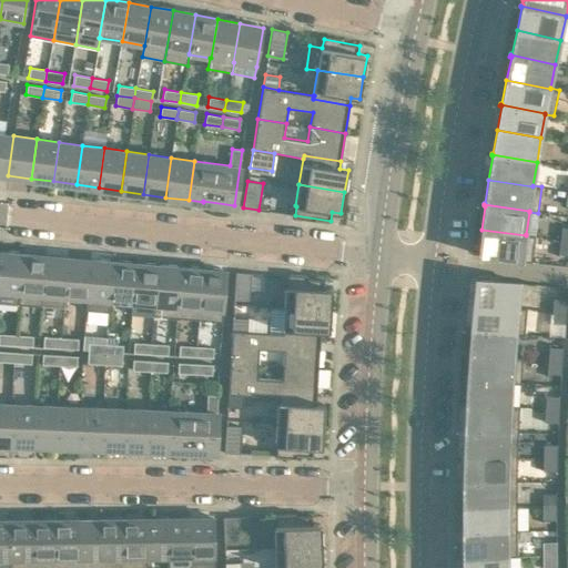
[(478,255),(531,262),(535,235),(526,234),(526,235),(482,230),(478,255)]
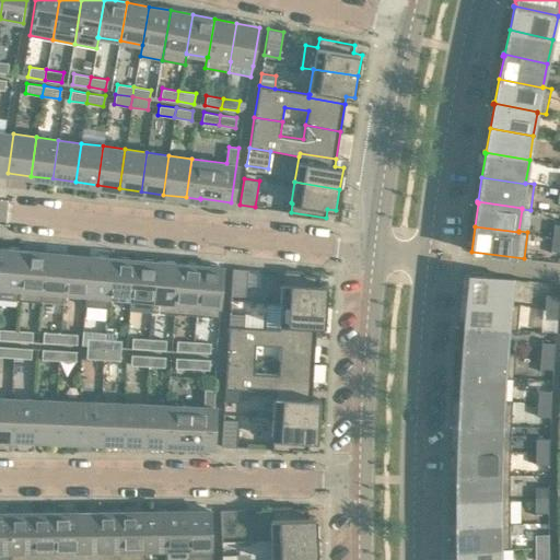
[(550,249),(559,251),(559,237),(552,236),(550,249)]
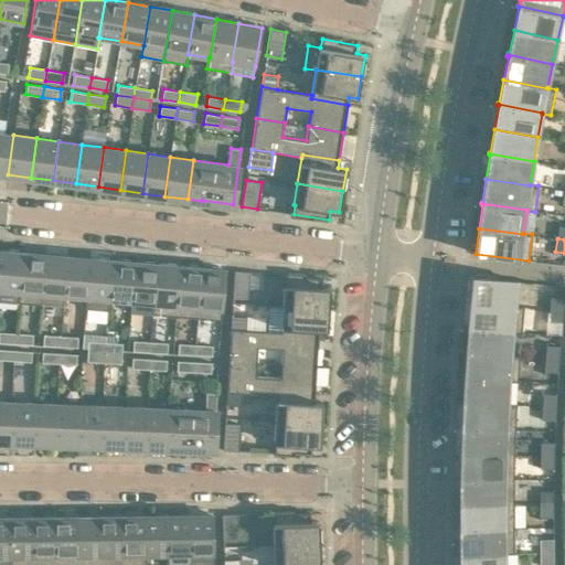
[(0,249),(0,300),(18,302),(19,291),(22,252),(0,249)]
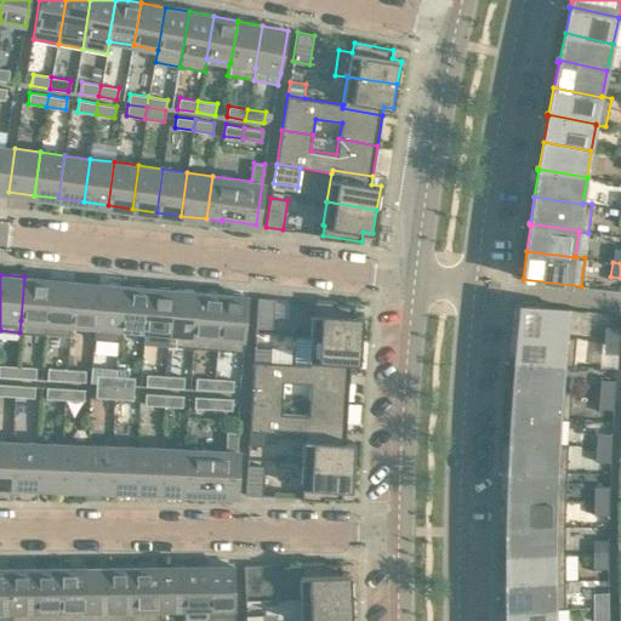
[(21,320),(20,332),(45,335),(50,279),(24,277),(21,320)]
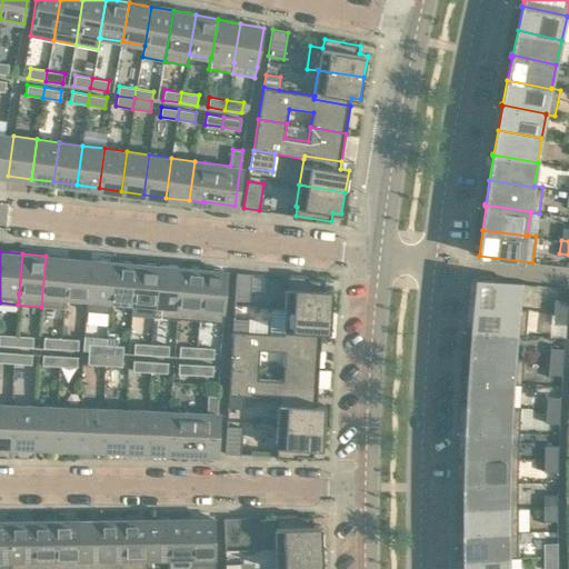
[(46,256),(41,307),(63,309),(65,298),(68,258),(46,256)]
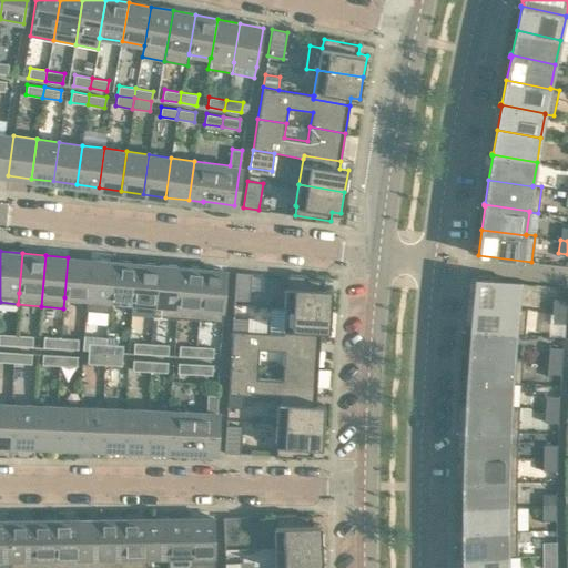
[(64,297),(87,298),(90,259),(68,257),(64,297)]
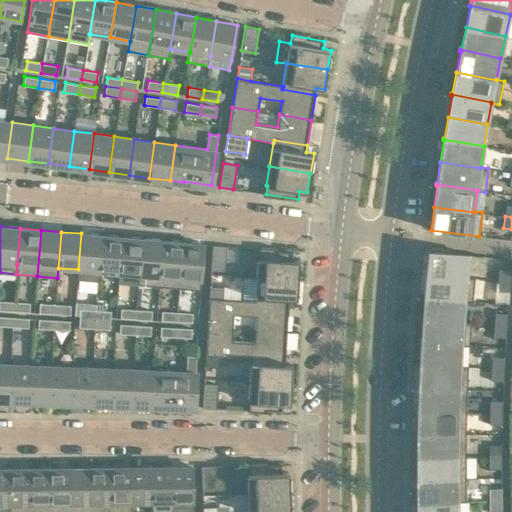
[(81,233),(78,269),(78,279),(98,281),(99,271),(102,235),(81,233)]
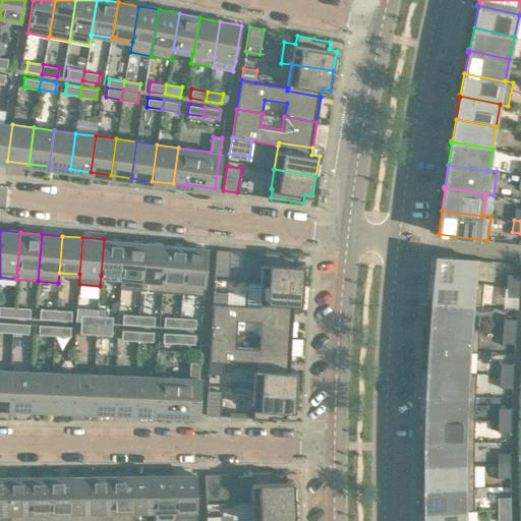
[(101,276),(121,278),(124,241),(104,239),(101,276)]
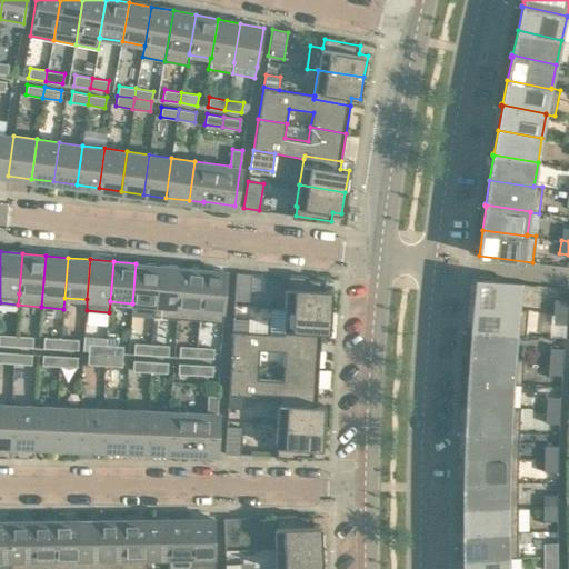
[(136,263),(132,303),(131,315),(153,317),(158,266),(136,263)]
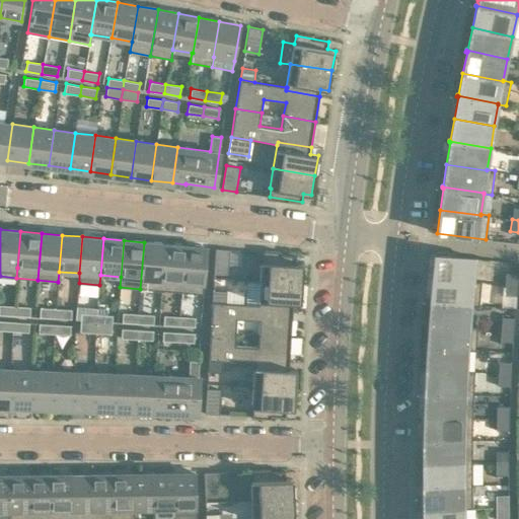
[(144,242),(140,289),(161,290),(165,243),(144,242)]
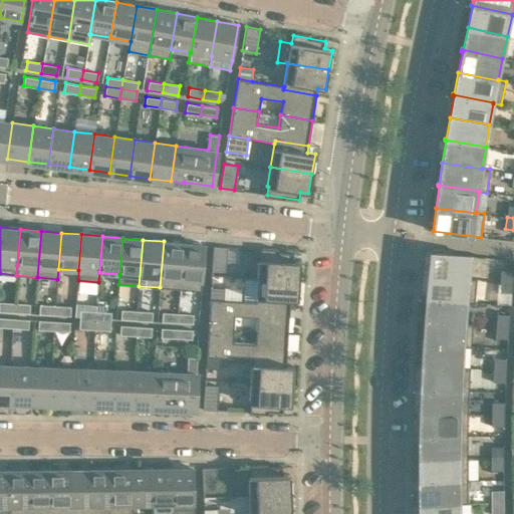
[(164,241),(160,287),(180,289),(184,243),(164,241)]
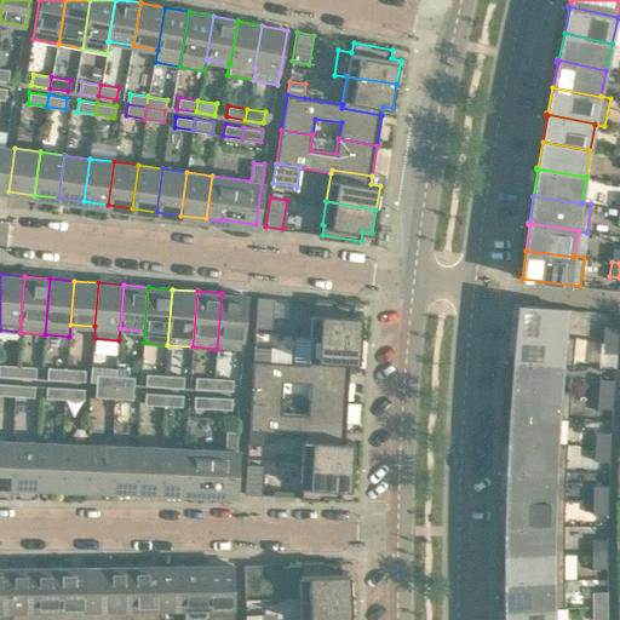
[(242,351),(247,296),(222,293),(217,349),(242,351)]
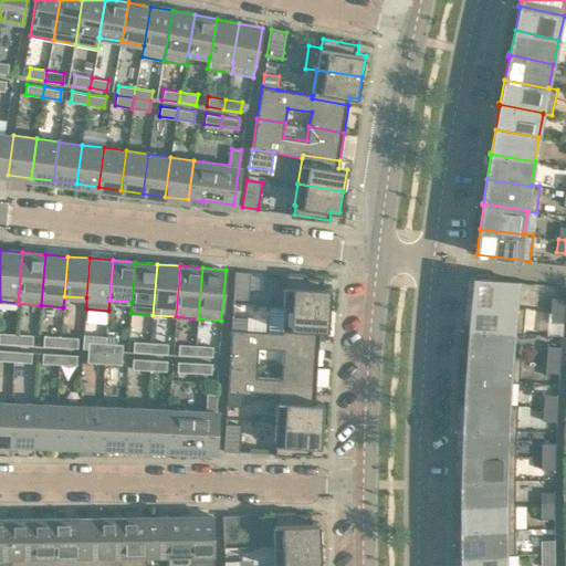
[(234,271),(233,297),(249,299),(250,272),(234,271)]
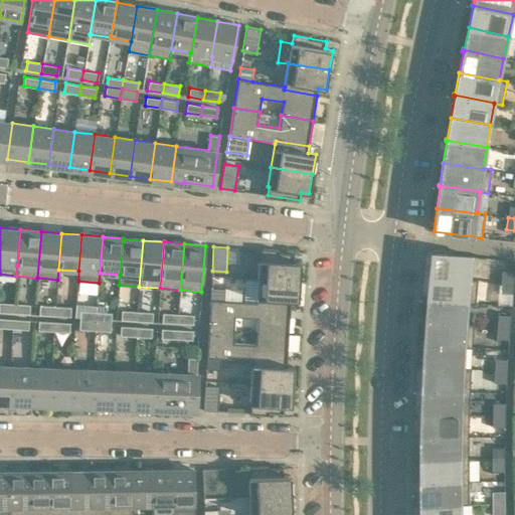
[(301,262),(294,261),(294,253),(261,250),(261,259),(260,259),(259,279),(300,282),(301,262)]
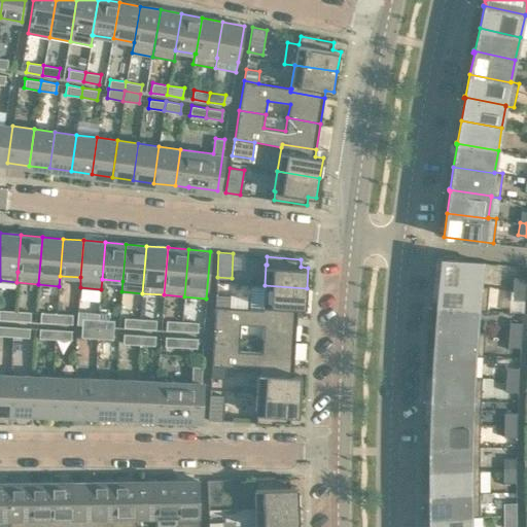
[(483,262),(442,257),(438,282),(481,286),(481,285),(483,262)]
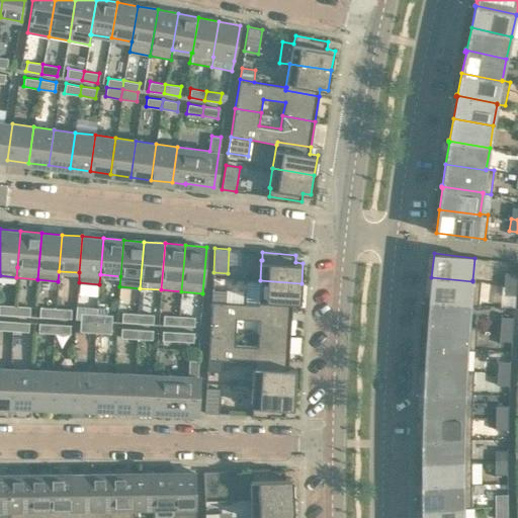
[(517,273),(505,272),(504,284),(516,285),(517,273)]
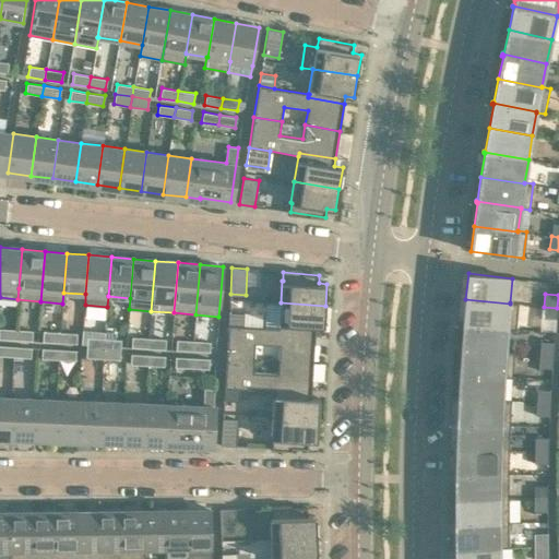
[(515,329),(519,304),(510,302),(510,304),(465,299),(463,322),(462,322),(462,323),(508,328),(508,329),(515,329)]
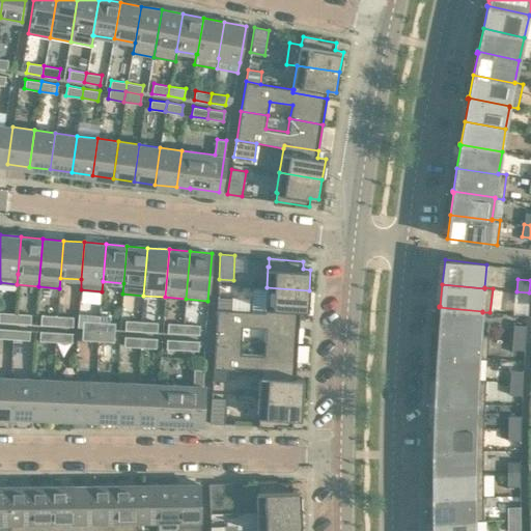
[(300,310),(308,310),(309,290),(267,287),(254,286),(253,311),(266,312),(266,314),(299,317),(300,310)]
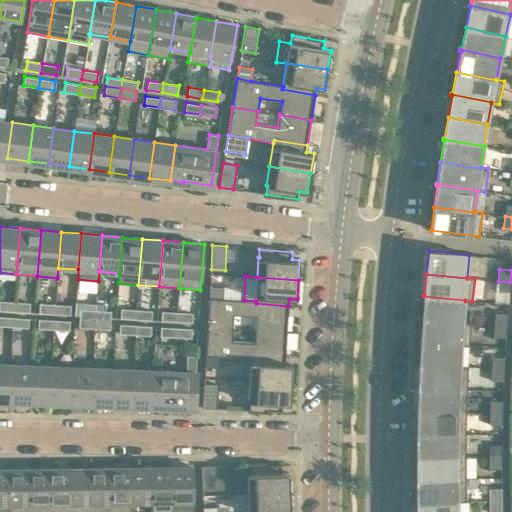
[(497,293),(509,294),(510,282),(498,281),(497,293)]
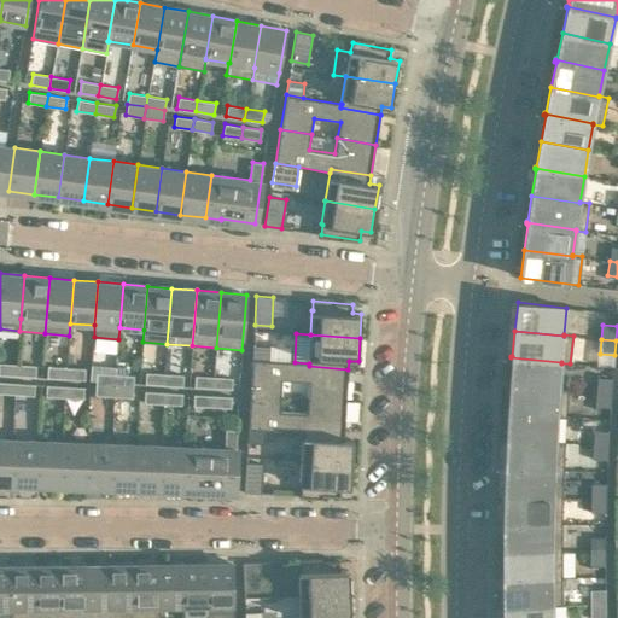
[(270,347),(254,345),(252,360),(269,360),(270,347)]
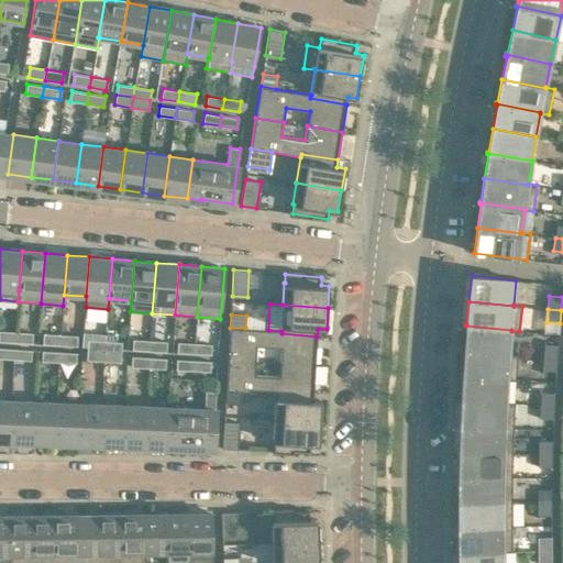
[(509,353),(511,331),(511,330),(465,326),(465,327),(466,328),(465,351),(509,354),(509,353)]
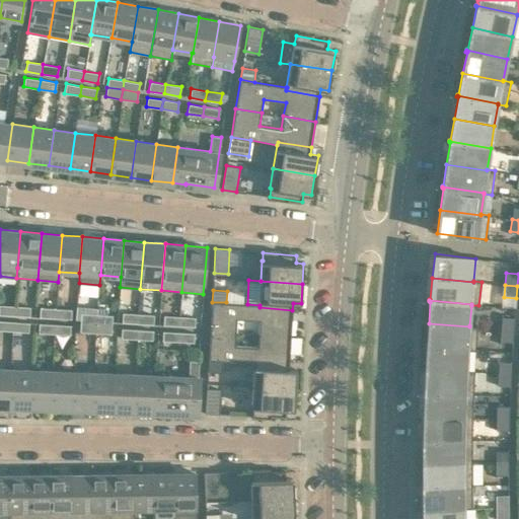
[(247,304),(226,302),(212,302),(210,330),(236,332),(237,319),(260,320),(258,334),(291,336),(292,310),(260,307),(260,305),(247,304)]
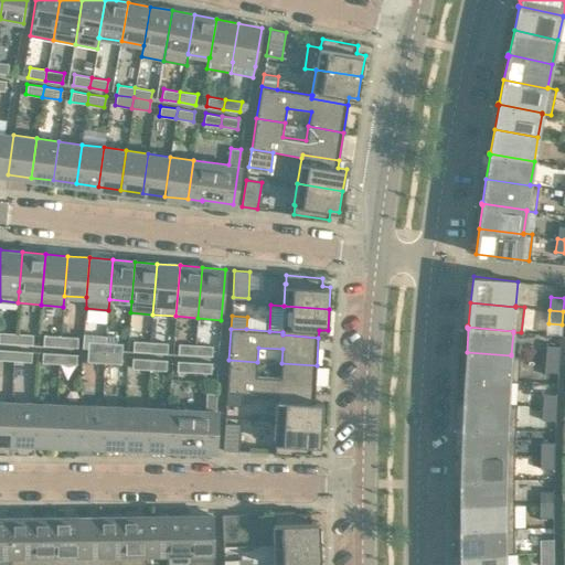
[(0,331),(0,342),(16,343),(16,333),(0,331)]
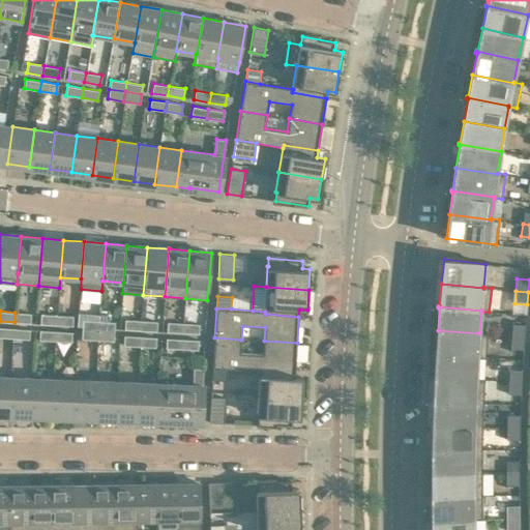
[(30,323),(31,314),(15,313),(15,322),(30,323)]
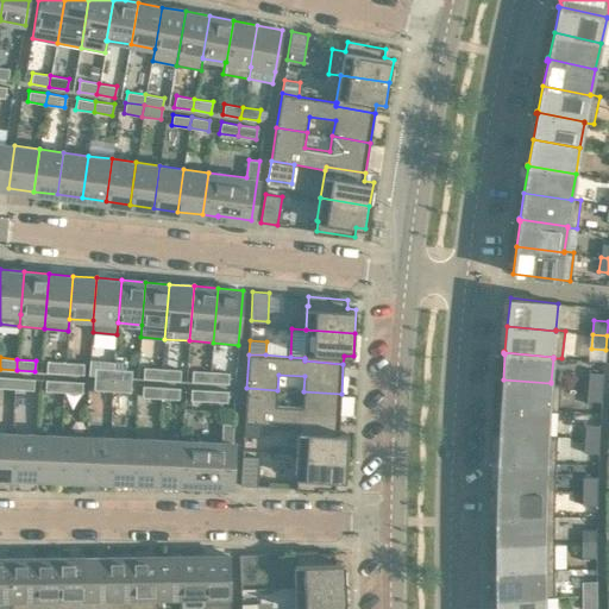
[(46,360),(46,372),(64,374),(66,362),(46,360)]
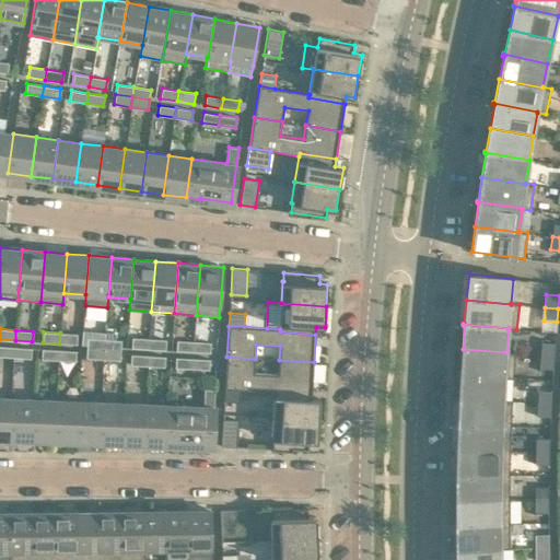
[(77,345),(77,334),(60,333),(59,343),(77,345)]
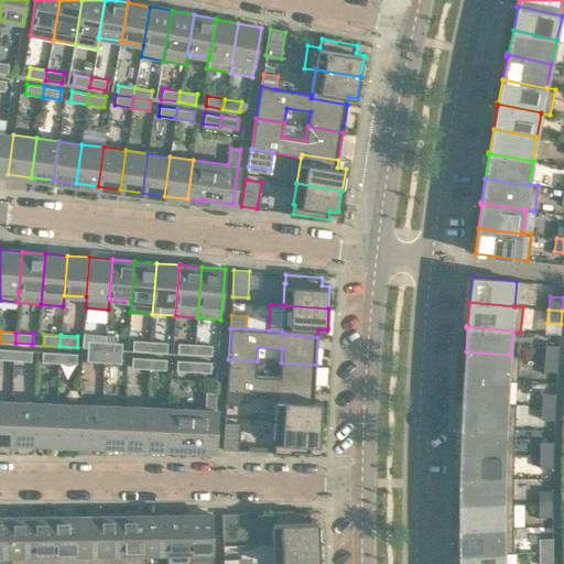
[(133,339),(132,350),(150,351),(150,340),(133,339)]
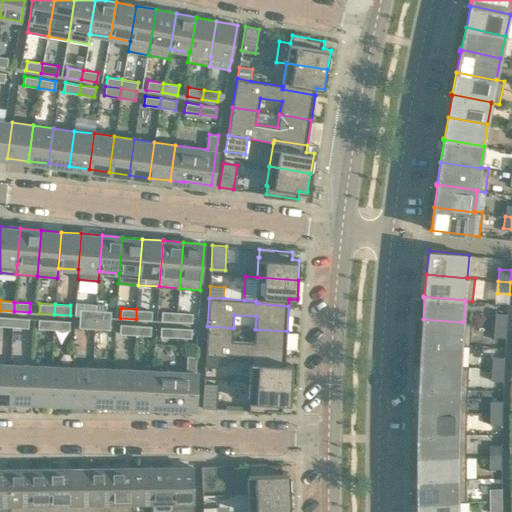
[(80,309),(79,318),(95,319),(95,310),(80,309)]
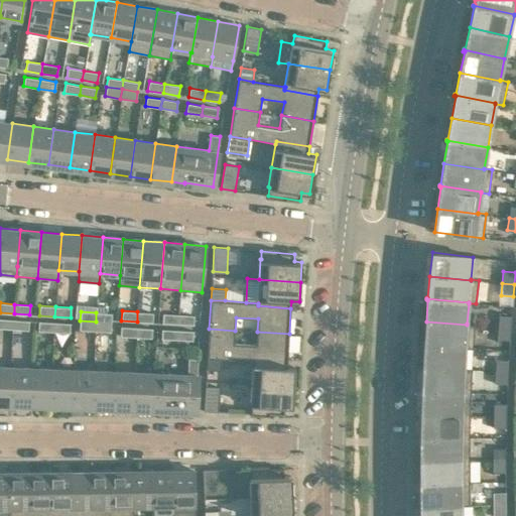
[(152,323),(153,312),(137,311),(137,321),(152,323)]
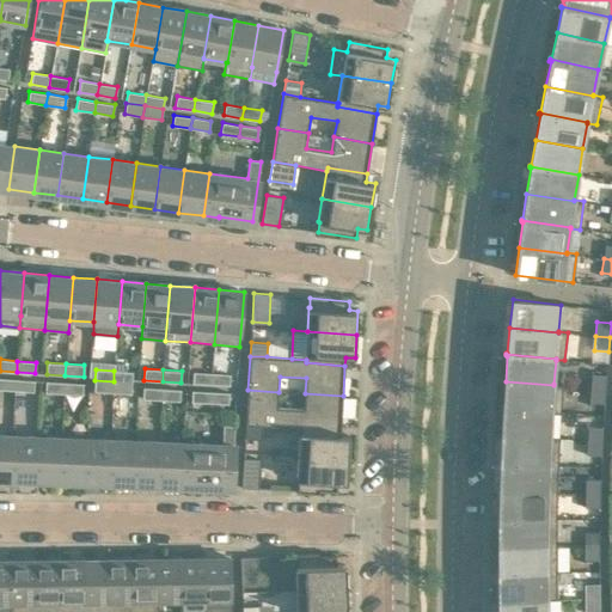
[(114,371),(114,381),(132,383),(133,372),(114,371)]
